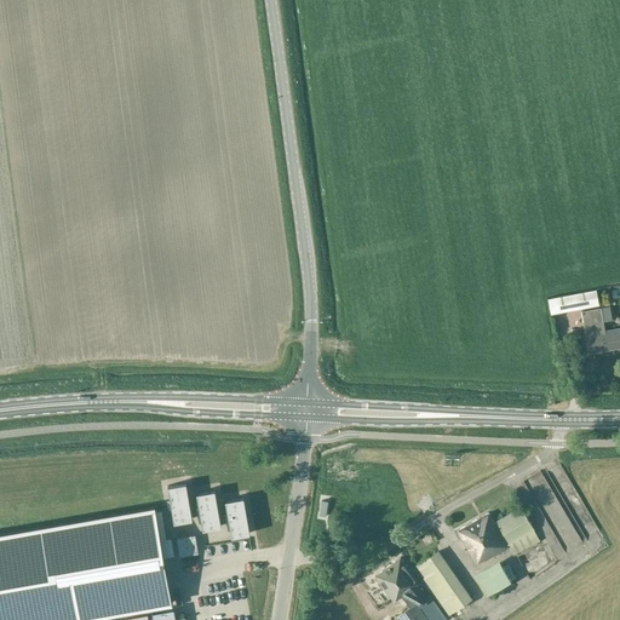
[(550,313),(600,304),(596,290),(547,298),(550,313)]
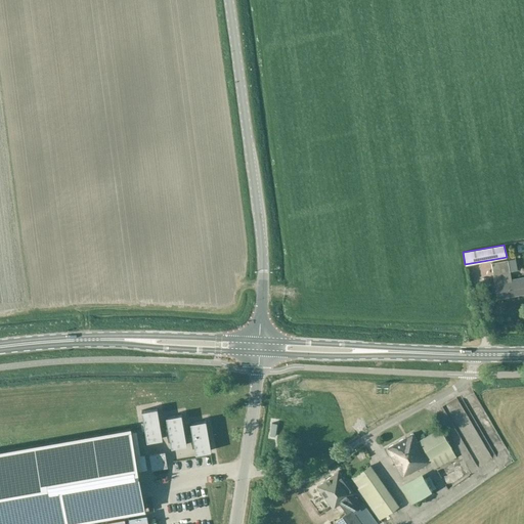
[(512,277),(511,271),(518,270),(516,258),(508,260),(508,259),(491,262),(493,274),(497,298),(523,293),(523,275),(512,277)]
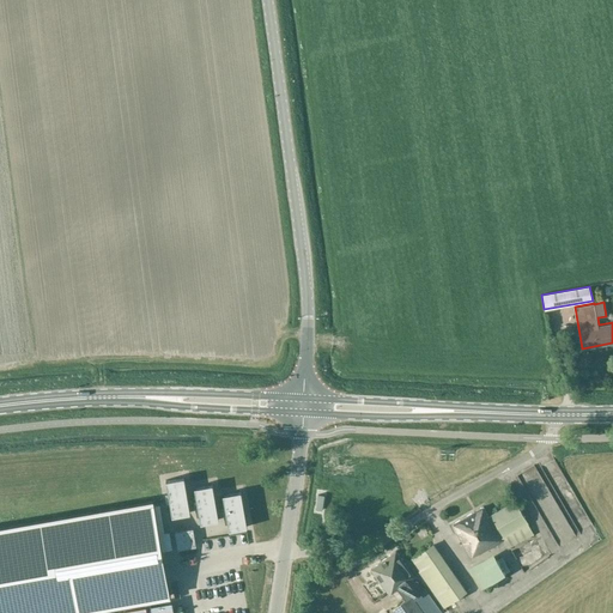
[(184,477),(167,479),(173,516),(190,513),(184,477)]
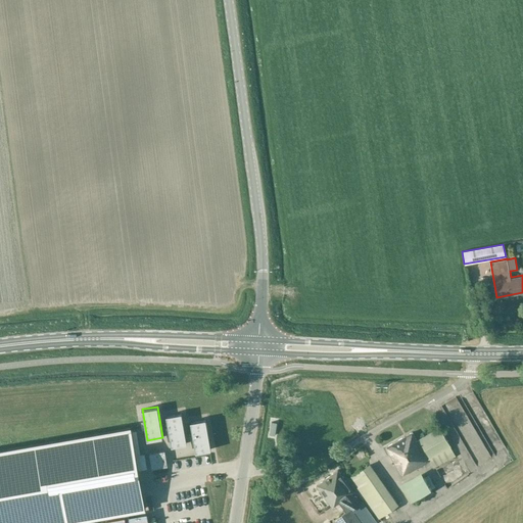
[(165,415),(172,446),(187,443),(182,413),(165,415)]
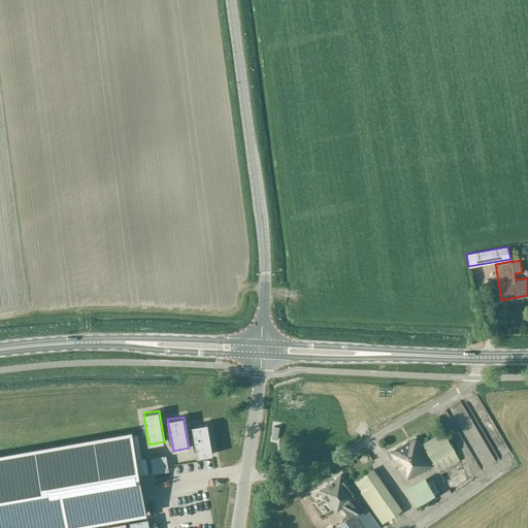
[(207,423),(192,425),(197,456),(213,454),(207,423)]
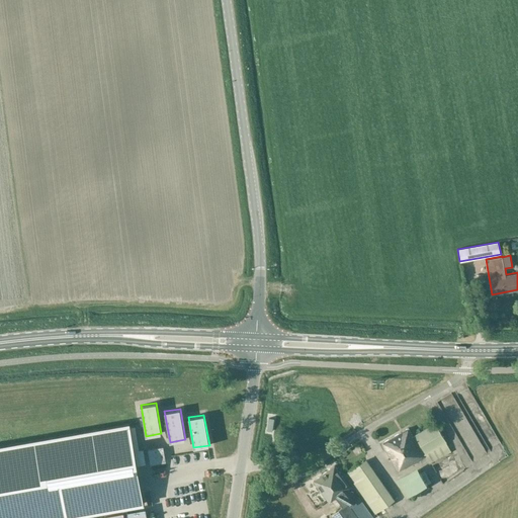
[(445,442),(446,441),(435,423),(413,436),(409,428),(382,444),(398,469),(406,465),(407,466),(425,456),(430,463),(450,451),(445,442)]
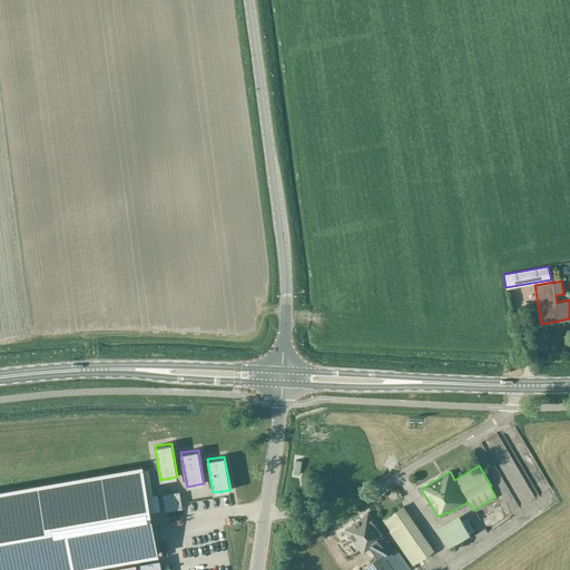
[(92,567),(92,566),(157,553),(158,553),(158,552),(157,552),(143,467),(0,491),(0,569),(72,569),(84,568),(92,567)]
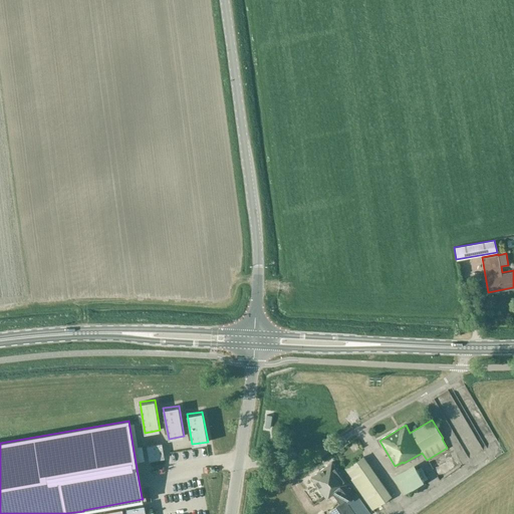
[(345,442),(349,451),(359,447),(355,437),(345,442)]
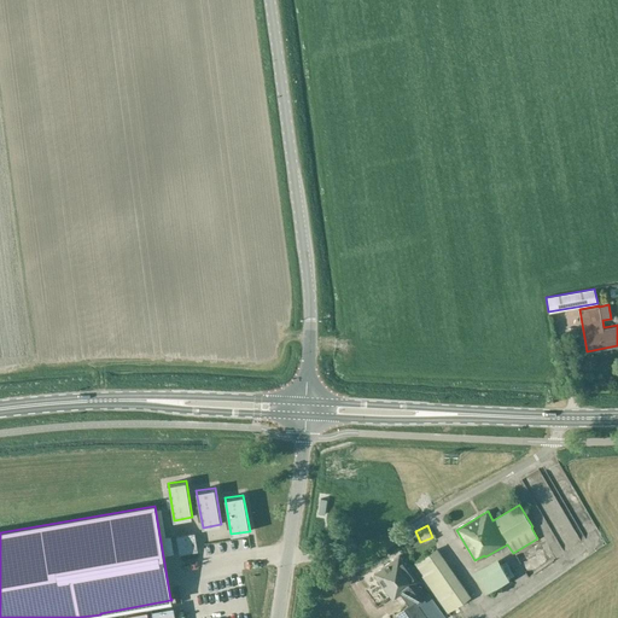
[(332,541),(339,535),(336,530),(328,536),(332,541)]
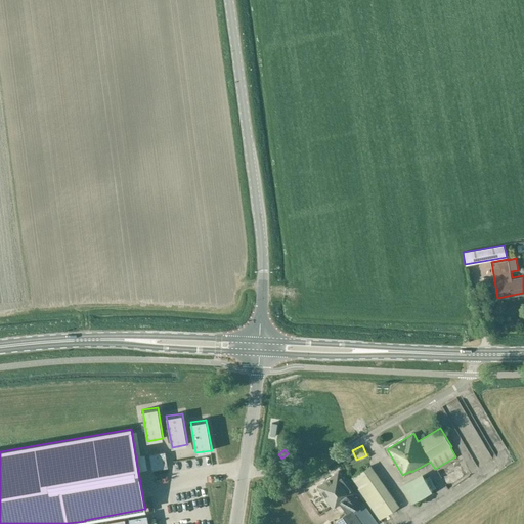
[(168,467),(165,451),(149,453),(153,470),(168,467)]
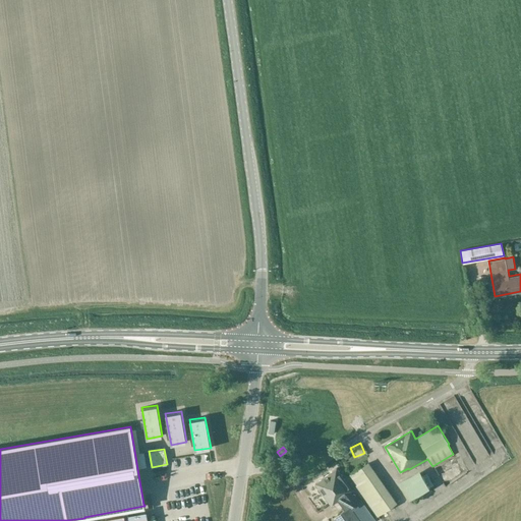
[(394,505),(365,464),(349,475),(378,516),(394,505)]
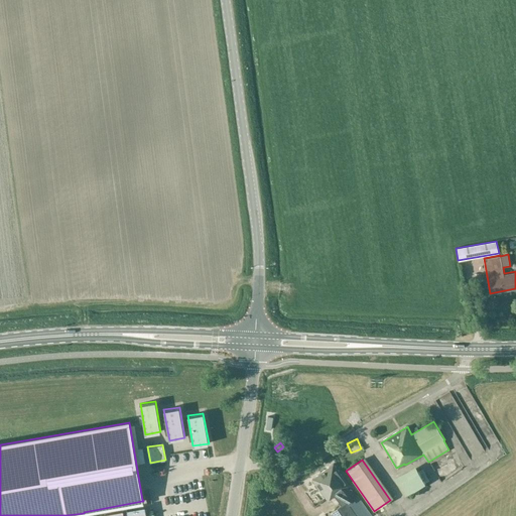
[(344,491),(351,486),(334,464),(312,480),(328,500),(335,495),(336,497),(344,491)]
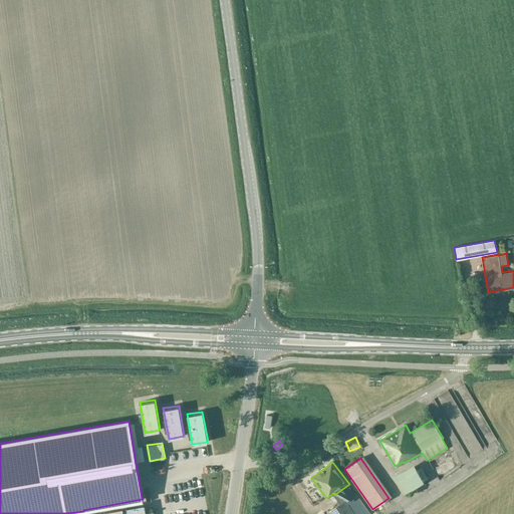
[(403,493),(424,482),(423,480),(428,478),(421,466),(396,480),(403,493)]
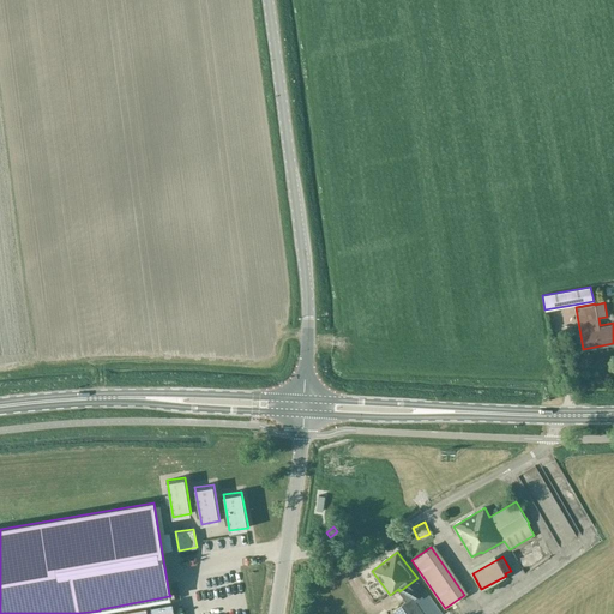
[(409,584),(399,591),(405,600),(413,595),(414,599),(419,595),(409,584)]
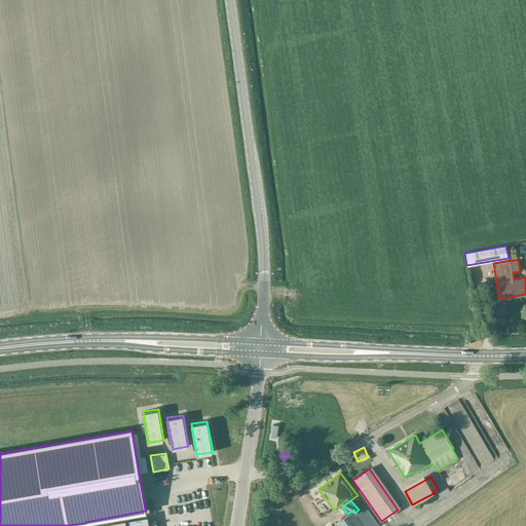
[(376,525),(378,525),(365,505),(359,510),(354,513),(353,510),(347,514),(334,523),(336,525),(376,525)]
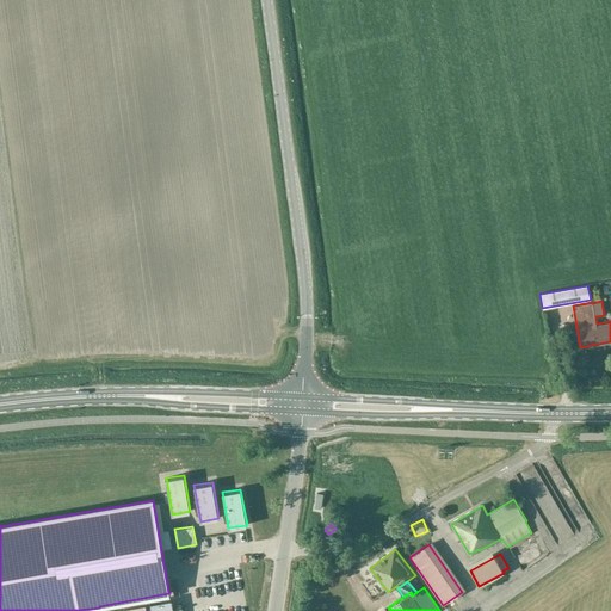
[(150,610),(173,610),(171,599),(150,603),(150,610)]
